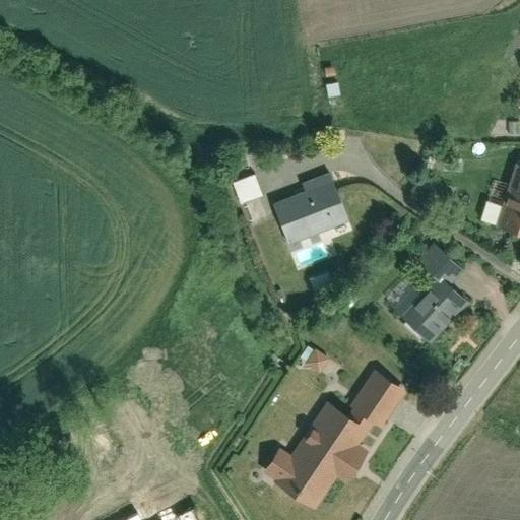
[(519,240),(519,168),(516,167),(498,234),(519,240)]
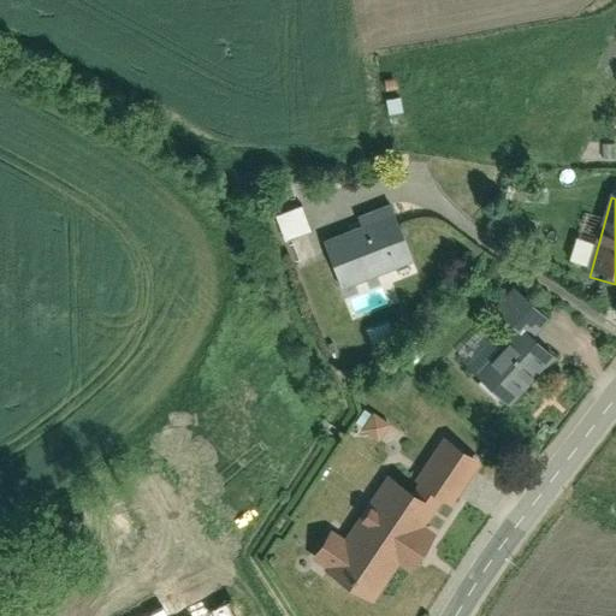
[(291,240),(318,229),(307,203),(282,214),(291,240)]
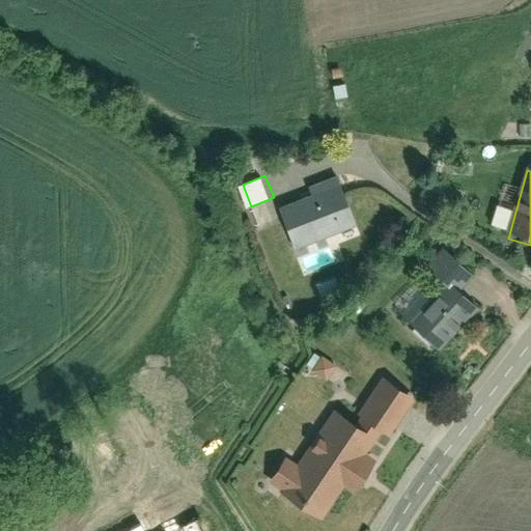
[(355,231),(336,182),(307,192),(311,202),(280,213),(294,253),(355,231)]
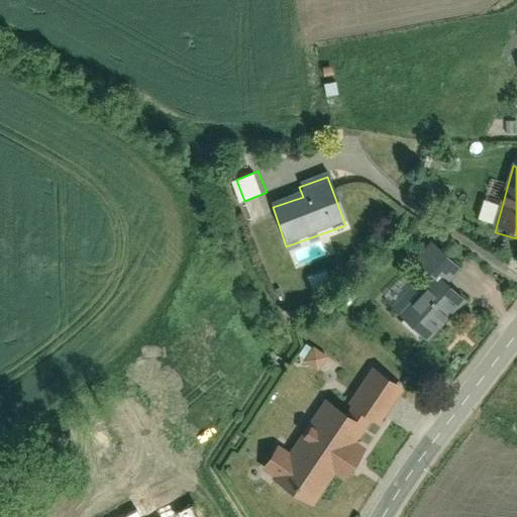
[(459,271),(433,245),(414,265),(426,277),(394,312),(428,344),(468,303),(447,283),(459,271)]
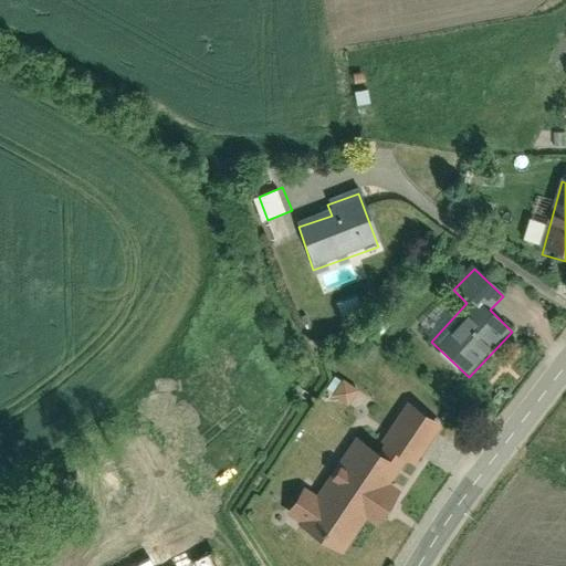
[(441,426),(407,404),(379,448),(357,433),(318,495),(307,488),(289,517),(301,525),(299,530),(344,557),(367,521),(378,527),(399,495),(387,488),(406,459),(416,465),(441,426)]
